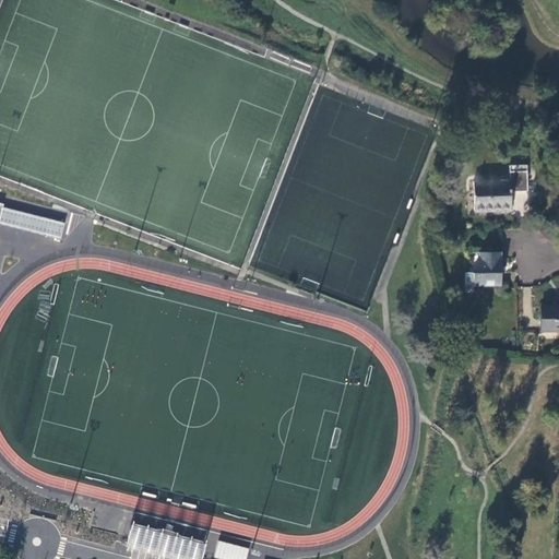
[(527,191),(526,171),(525,165),(509,166),(509,180),(473,182),(474,212),(511,210),(510,192),(527,191)]
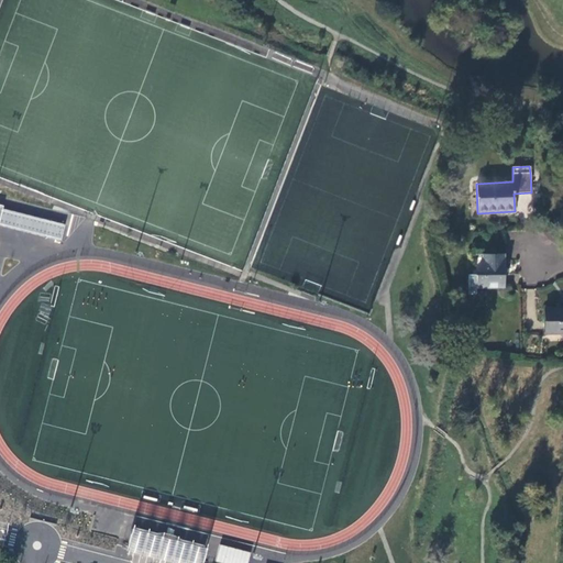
[(0,205),(0,224),(62,240),(65,225),(2,209),(3,206),(0,205)]
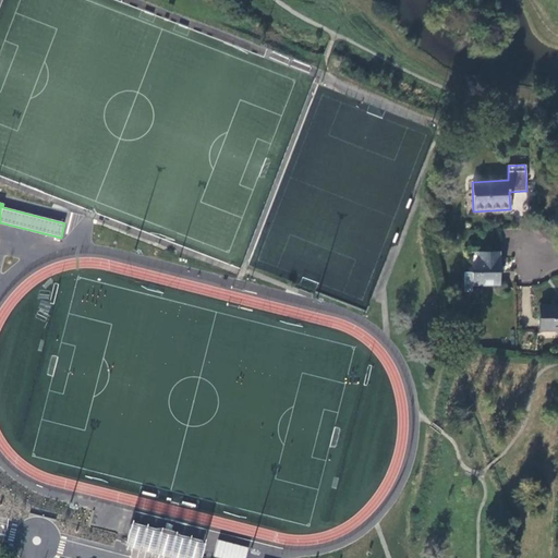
[(500,257),(500,251),(480,252),(480,271),(472,271),(472,284),(500,283),(500,257)]
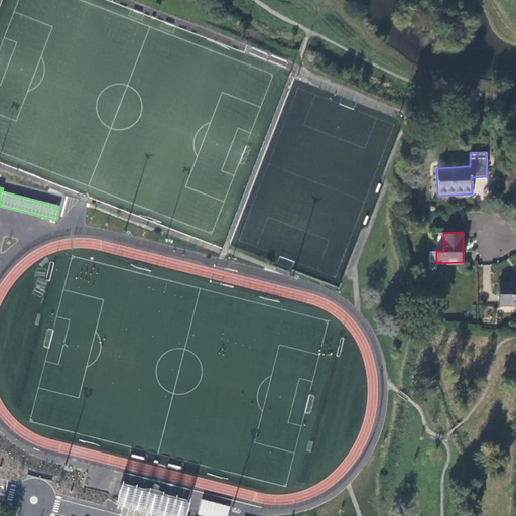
[(515,281),(501,282),(501,305),(515,304),(515,281)]
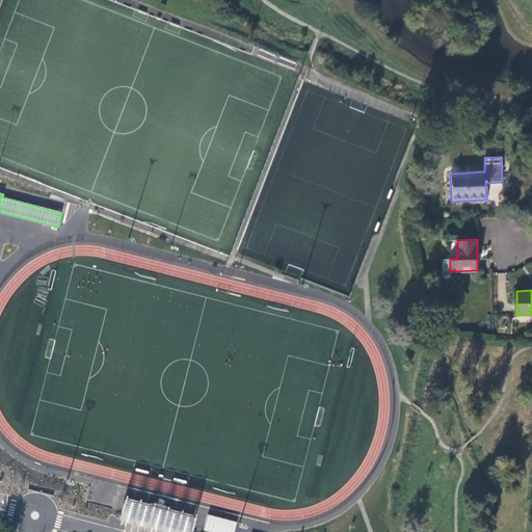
[(192,514),(127,499),(123,515),(189,531),(192,514)]
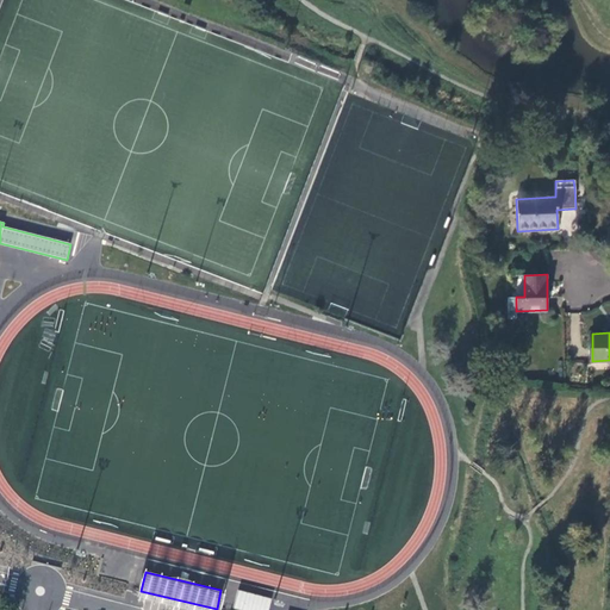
[(235,609),(268,609),(272,597),(236,590),(232,609),(235,609)]
